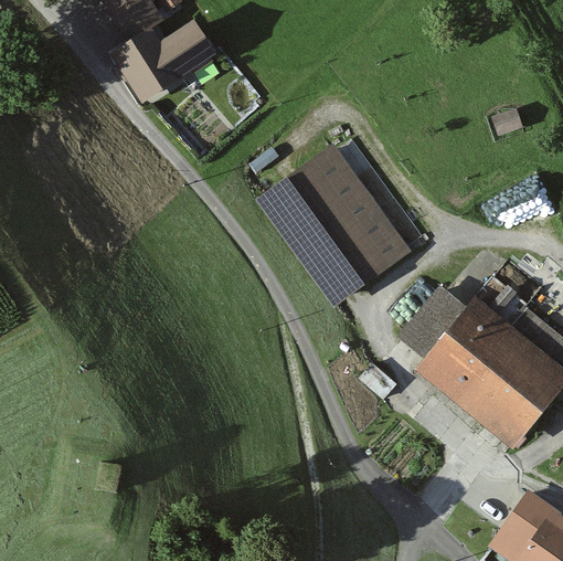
[(103,0),(127,35),(158,14),(148,0),(103,0)]
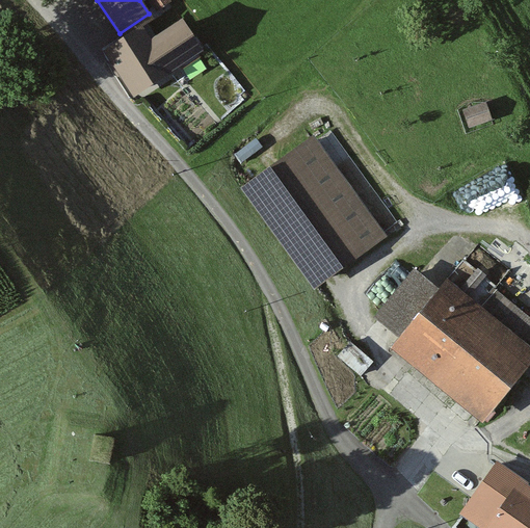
[(150,0),(156,8),(168,0),(150,0)]
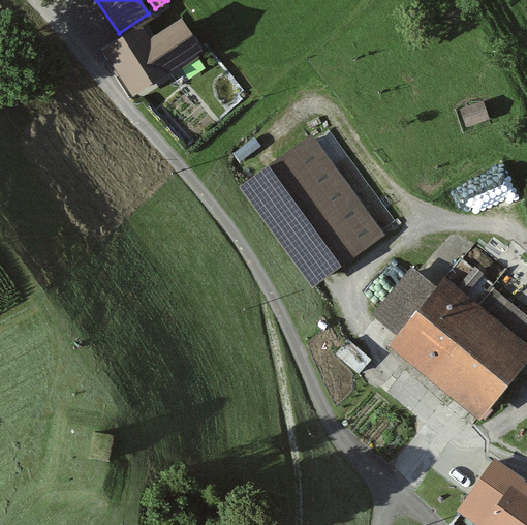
[(141,26),(104,49),(133,96),(198,56),(179,25),(151,42),(141,26)]
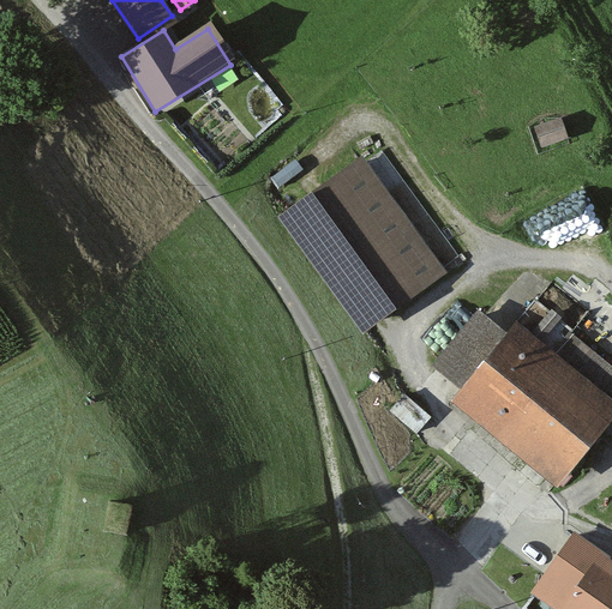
[(562,115),(535,122),(541,143),(568,136),(562,115)]
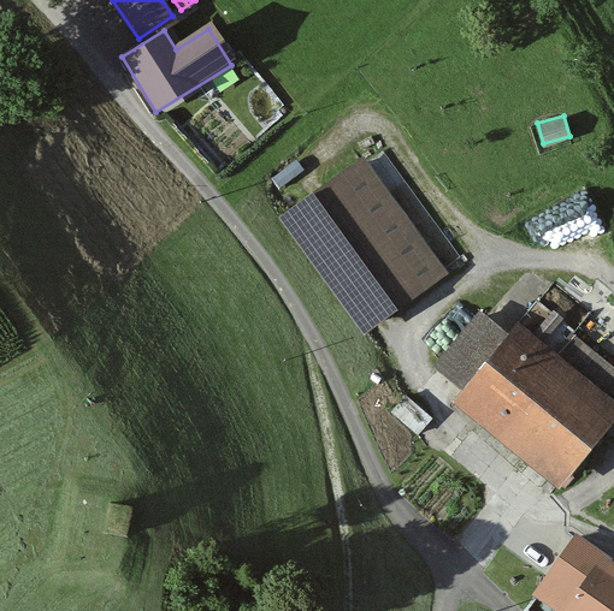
[(446,274),(364,160),(288,215),(370,328),(446,274)]
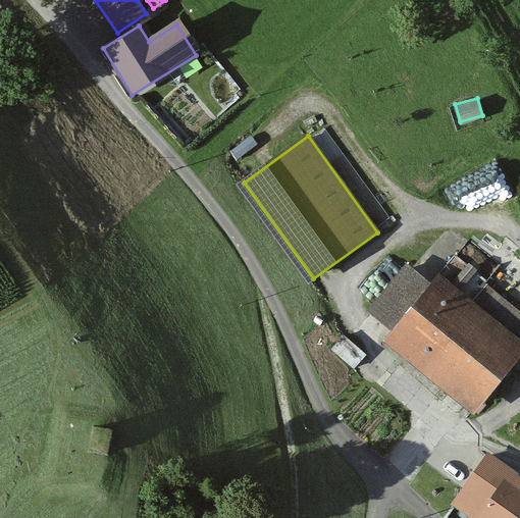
[(432,282),(409,262),(367,312),(391,331),(382,341),(473,416),(519,360),(519,339),(514,333),(519,326),(519,311),(483,281),(471,297),(442,272),(432,282)]
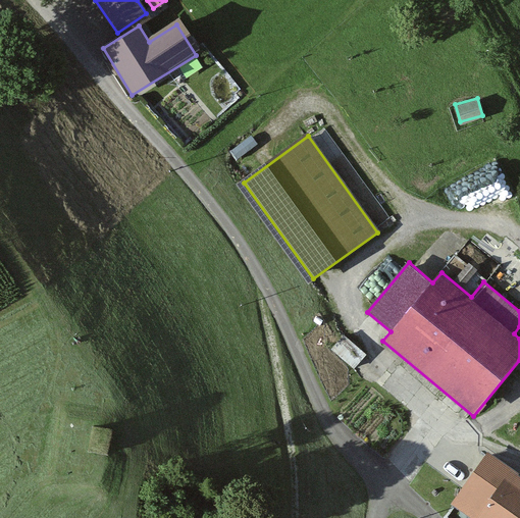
[(343,333),(330,347),(353,366),(364,353),(343,333)]
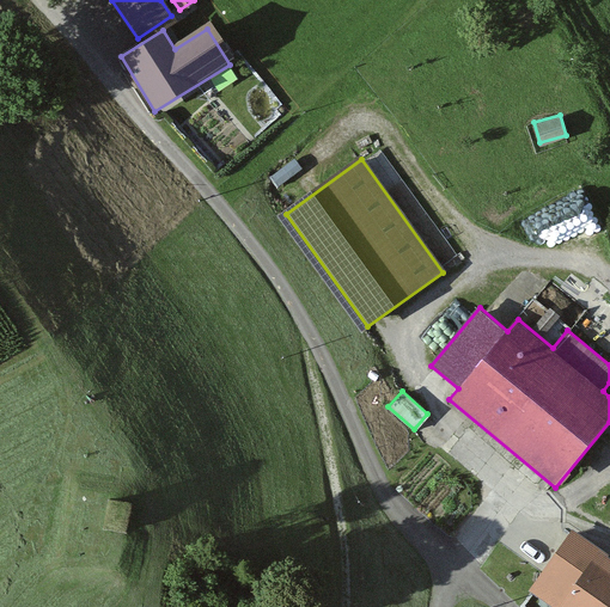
[(571,528),(529,589),(555,606),(609,606),(609,564),(597,556),(602,550),(571,528)]
